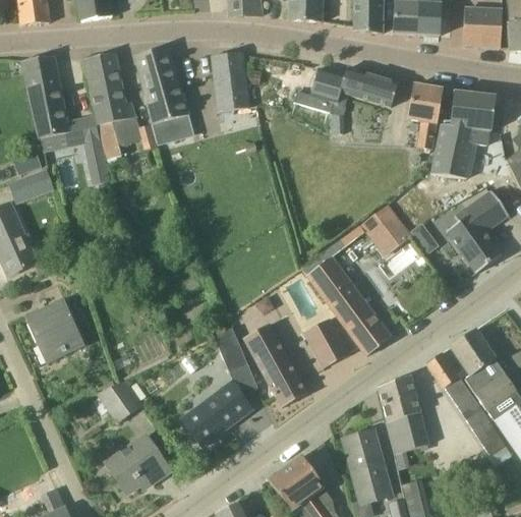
[(16,0),(20,24),(49,22),(46,0),(16,0)]
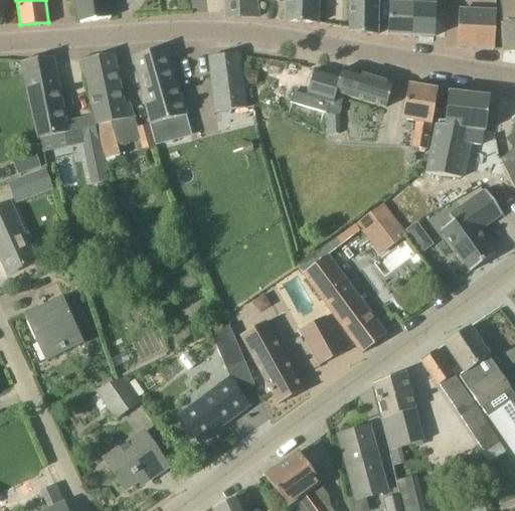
[(76,0),(80,21),(111,16),(108,0),(76,0)]
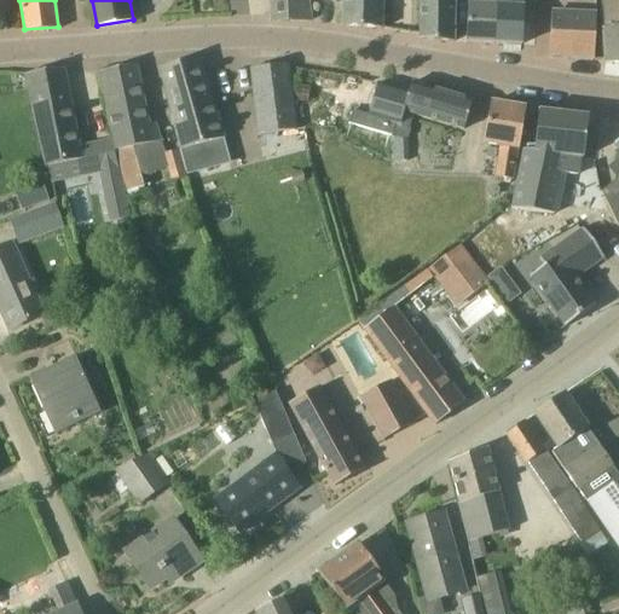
[(272,0),(273,18),(311,17),(307,0),(272,0)]
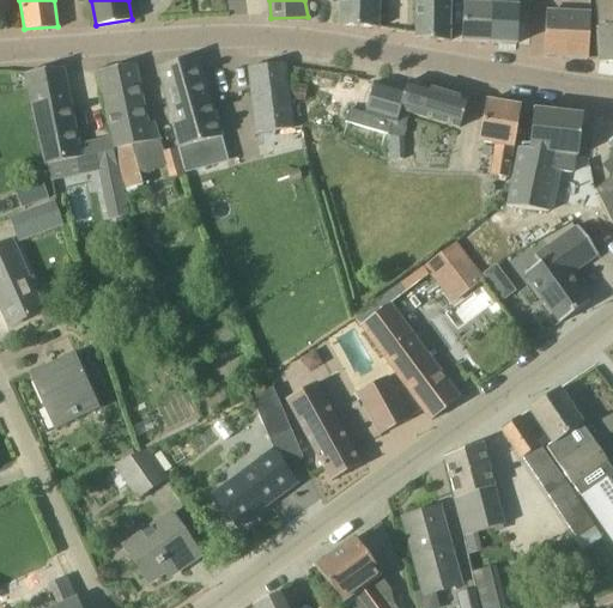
[(339,0),(338,23),(378,25),(380,0),(339,0)]
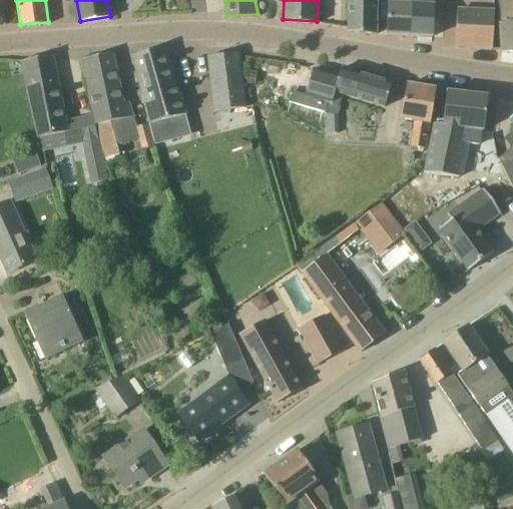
[(348,0),(348,29),(376,32),(376,0),(348,0)]
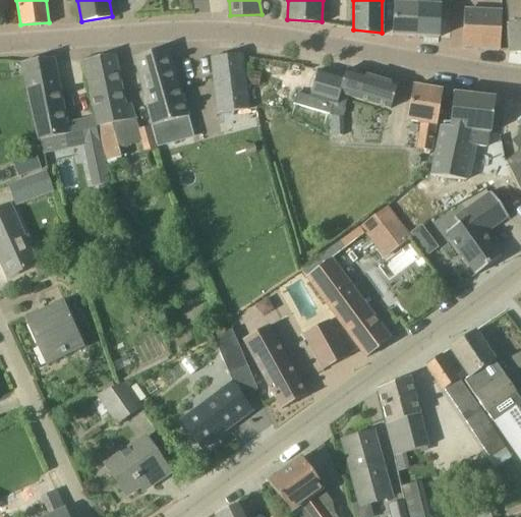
[(415,34),(417,0),(407,0),(407,1),(395,0),(393,33),(415,34)]
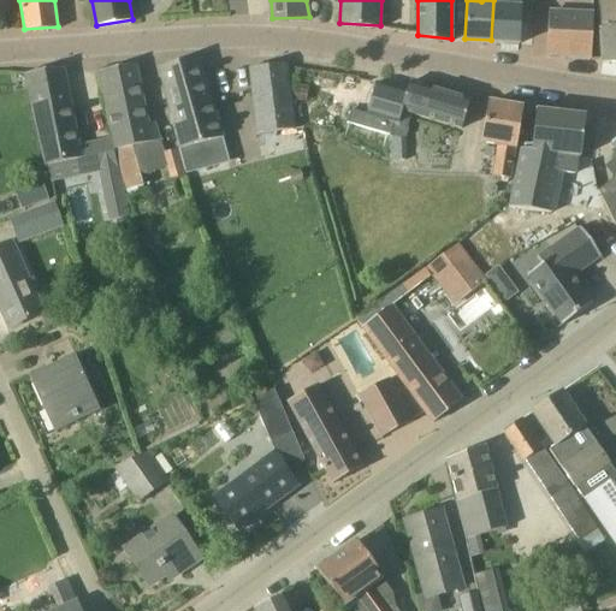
[(521,4),(505,3),(505,0),(493,0),(491,40),(519,41),(521,4)]
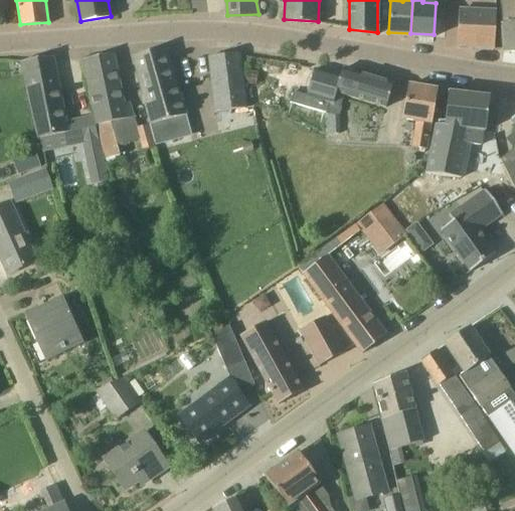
[(472,0),(472,8),(460,7),(457,46),(494,47),(496,9),(495,0),(472,0)]
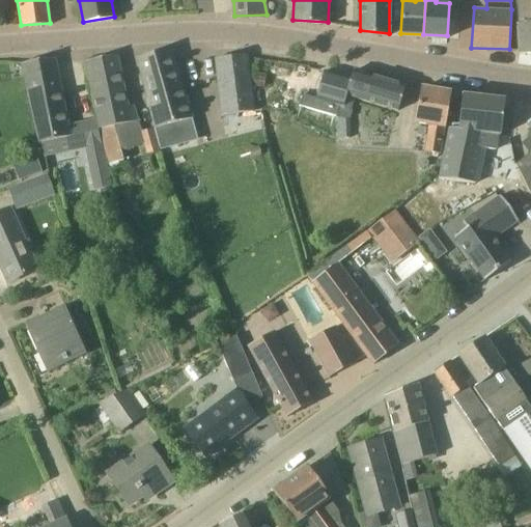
[(515,0),(519,53),(530,53),(530,0),(515,0)]
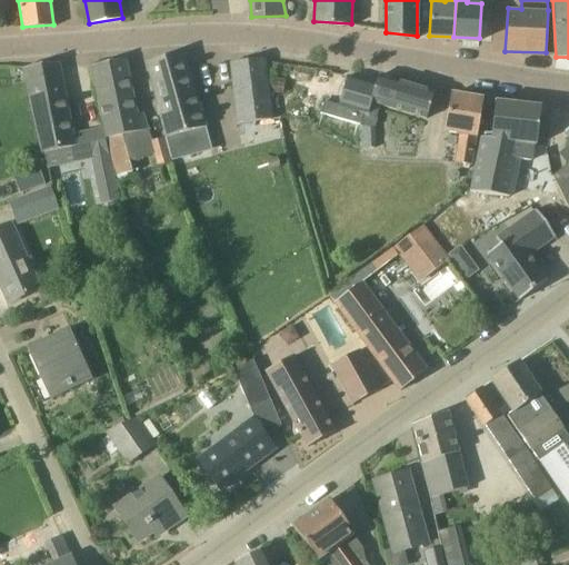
[(205,125),(181,51),(148,59),(167,135),(205,125)]
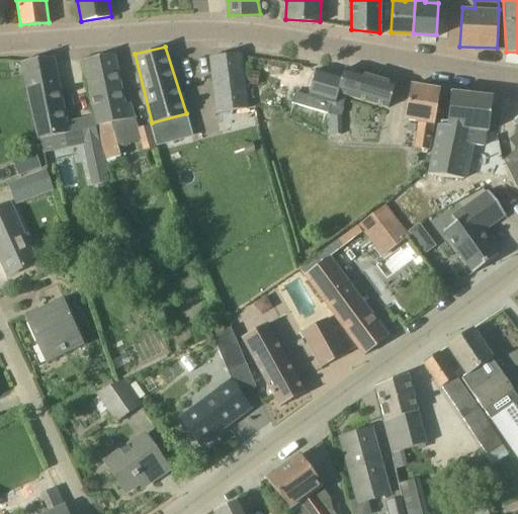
[(84,58),(96,112),(104,147),(104,150),(106,161),(121,157),(117,144),(140,139),(143,149),(155,146),(149,123),(137,126),(132,100),(123,102),(113,51),(84,58)]
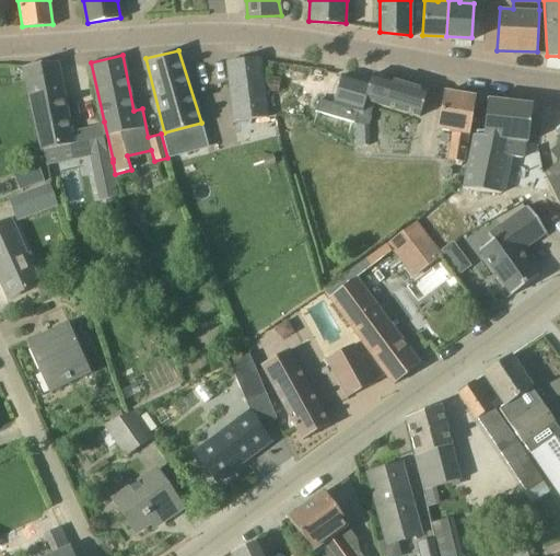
[(265,99),(259,56),(228,59),(230,78),(235,118),(267,115),(267,114),(269,114),(268,99),(265,99)]
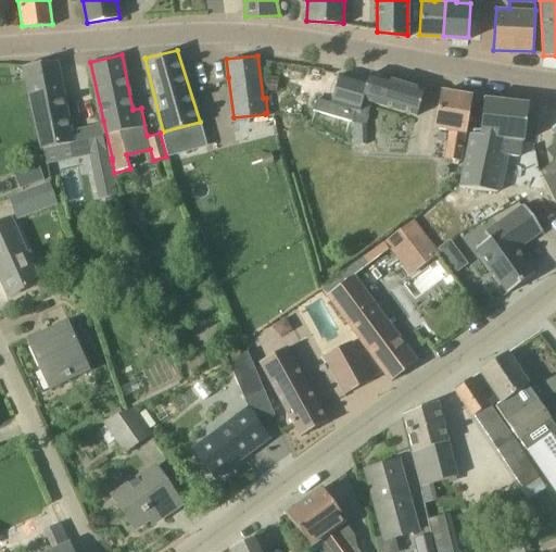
[(112,158),(103,121),(71,127),(57,59),(23,64),(36,125),(45,146),(48,161),(89,153),(91,162),(112,158)]
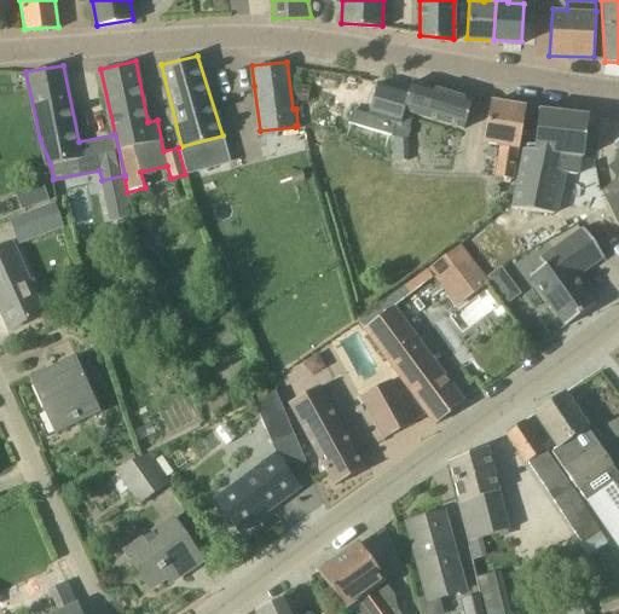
[(464,126),(473,98),(411,80),(409,90),(377,80),(370,105),(352,100),(346,122),(364,125),(392,132),(392,158),(408,157),(406,133),(412,111),(464,126)]
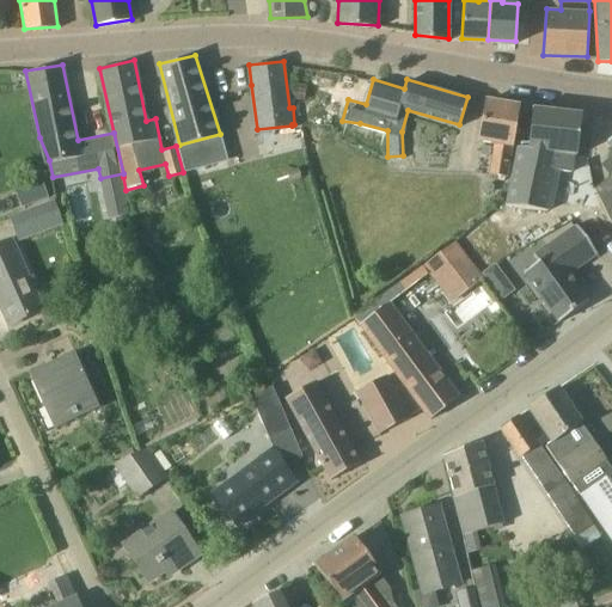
[(305,83),(293,81),(291,94),(303,97),(305,83)]
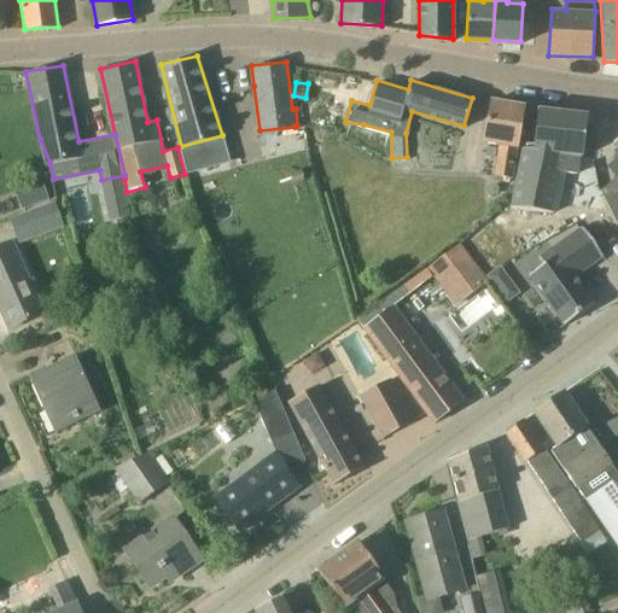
[(524,105),(490,99),(483,140),(500,142),(494,174),(511,176),(517,145),(524,105)]
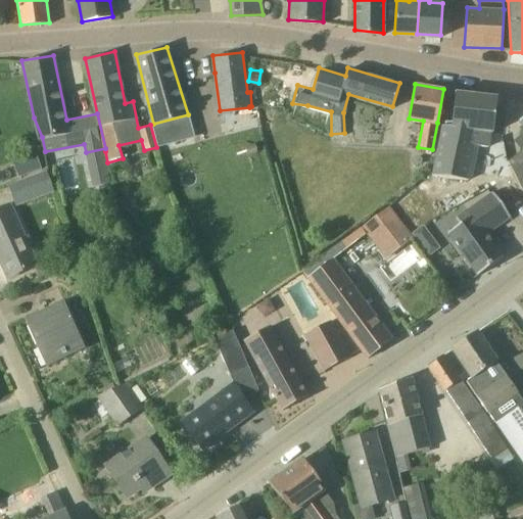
[(496,96),(476,93),(456,91),(450,120),(443,119),(442,124),(440,124),(432,174),(446,176),(471,179),(478,143),(488,145),(489,131),(492,131),(496,96)]
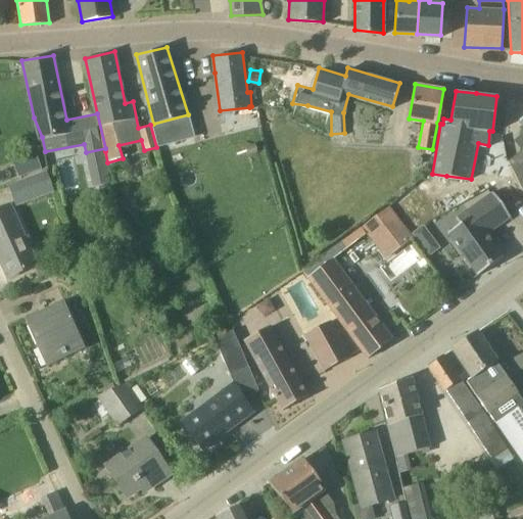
[(522,114),(519,119),(522,123),(522,147),(508,159),(522,190),(522,114)]
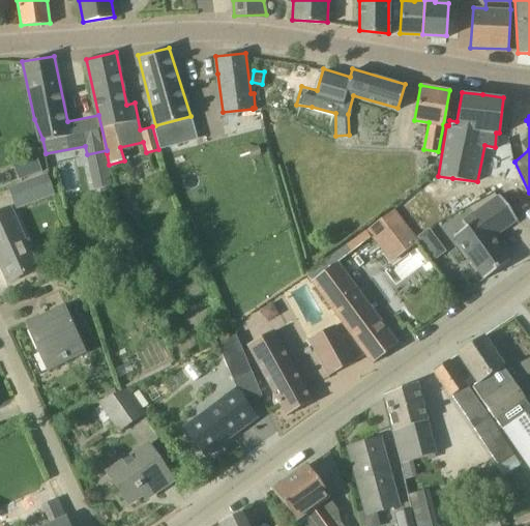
[(39,155),(13,163),(18,176),(43,168),(39,155)]
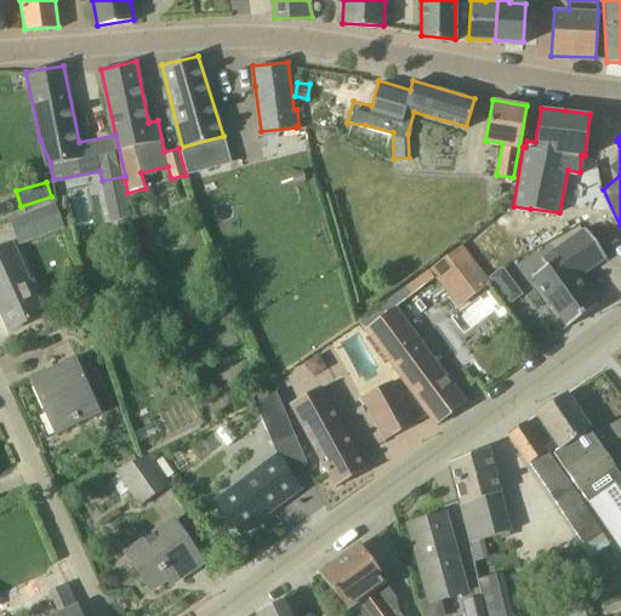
[(64,226),(55,200),(9,217),(18,243),(64,226)]
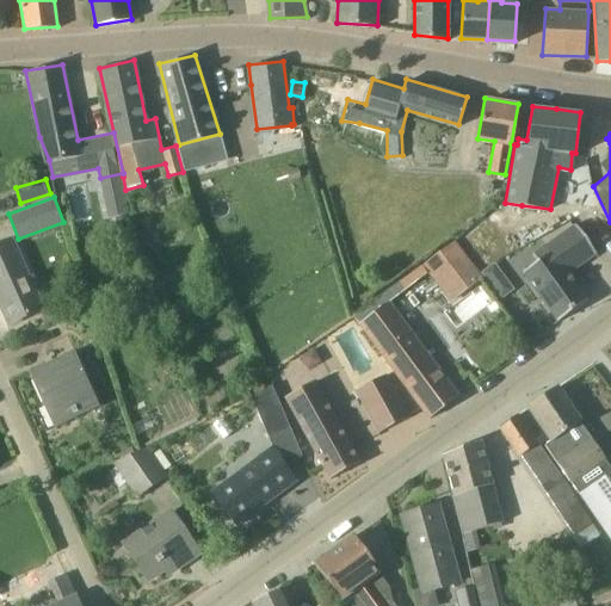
[(587,298),(568,271),(596,252),(590,243),(574,221),(531,252),(537,259),(522,270),(544,300),(557,320),(587,298)]
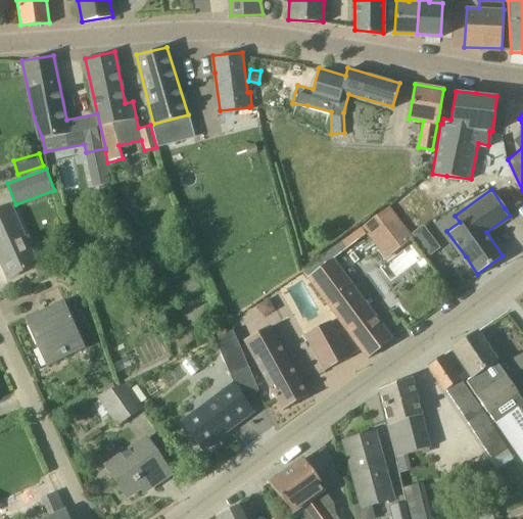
[(9,203),(7,204),(0,207),(0,256),(8,276),(37,263),(9,203)]
